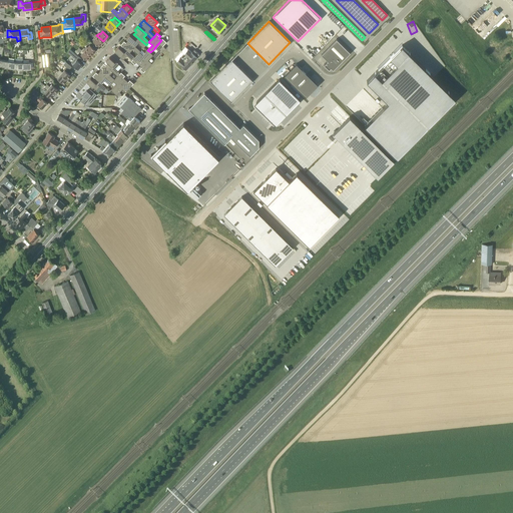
[(143,48),(146,45),(133,34),(131,36),(129,35),(126,39),(128,40),(135,46),(138,43),(143,48)]
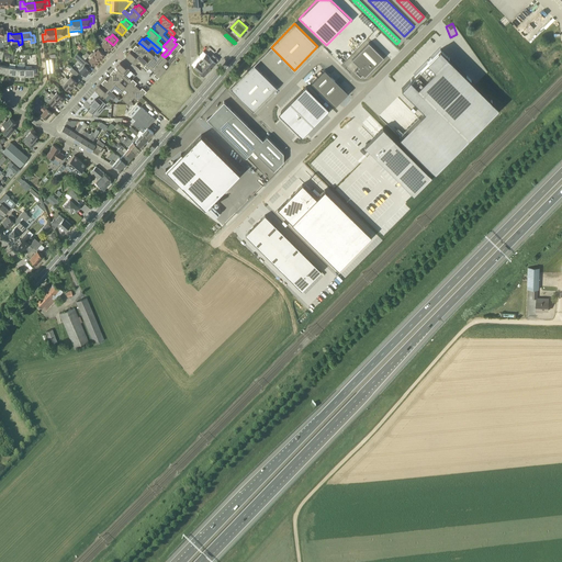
[(109,51),(113,45),(105,38),(103,42),(104,43),(102,45),(109,51)]
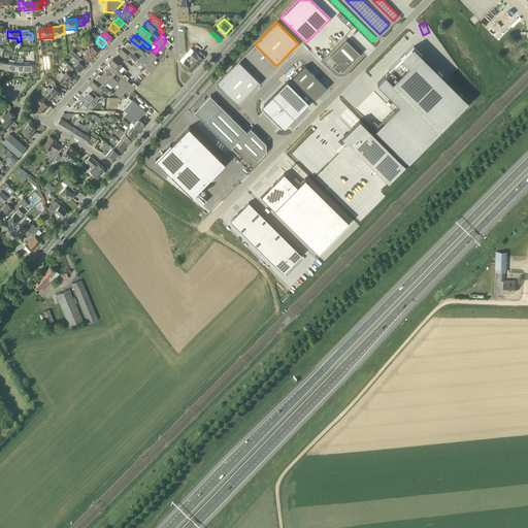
[(158,58),(161,60),(170,50),(168,47),(171,43),(167,39),(166,41),(159,50),(160,50),(163,53),(158,58)]
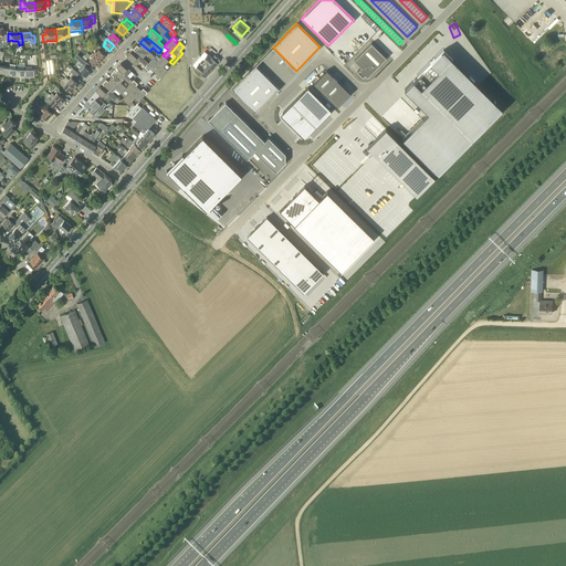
[(365,74),(367,76),(386,58),(371,43),(355,60),(363,67),(360,70),(360,69),(357,71),(363,76),(365,74)]
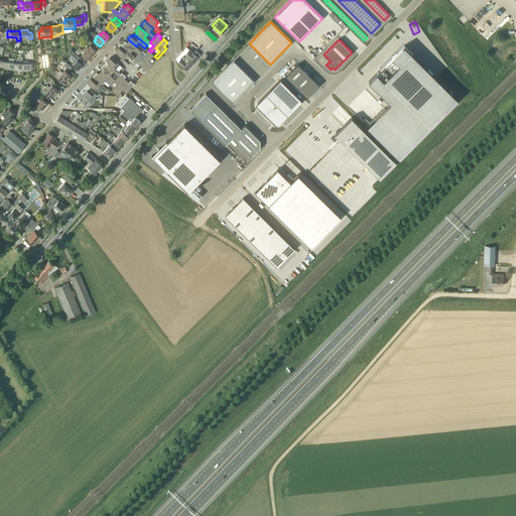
[(141,51),(136,46),(129,40),(127,43),(125,41),(121,45),(123,46),(130,53),(131,53),(133,49),(138,54),(140,52),(141,51)]
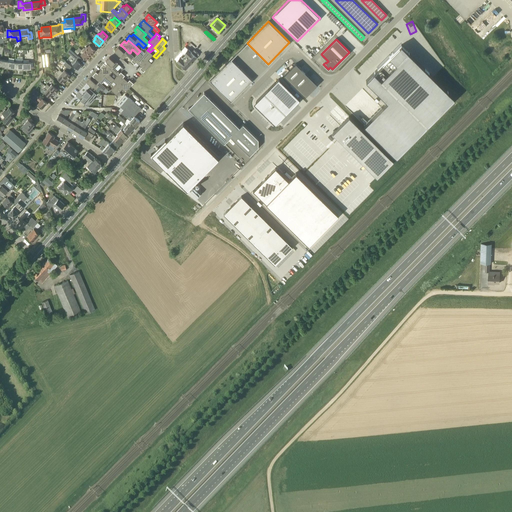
[(458,97),(405,43),(369,79),(391,100),(367,124),(400,156),(458,97)]
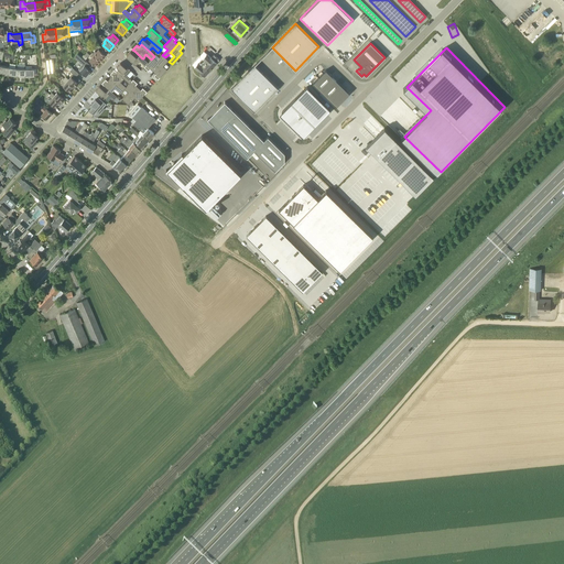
[(94,54),(100,60),(105,55),(99,50),(96,52),(95,51),(94,54)]
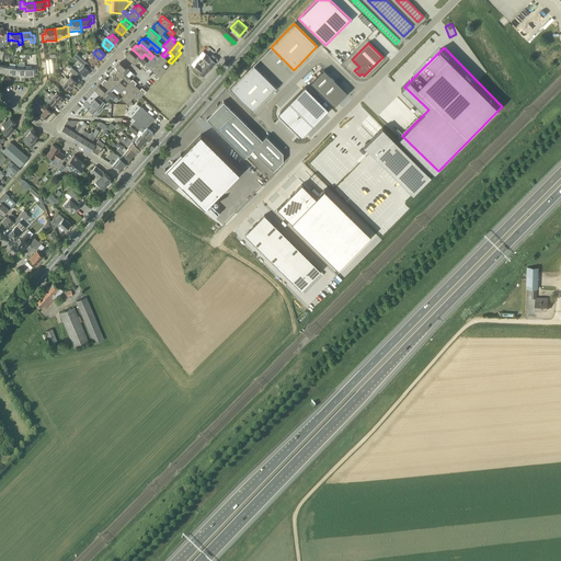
[(148,63),(142,58),(141,58),(134,50),(132,54),(129,52),(126,56),(132,61),(135,66),(139,60),(145,66),(148,63)]
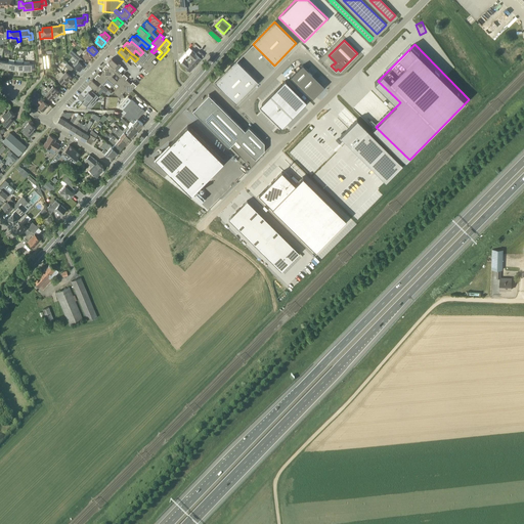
[(193,51),(191,49),(189,48),(179,60),(180,62),(184,66),(190,72),(202,58),(204,55),(199,51),(197,54),(193,51)]
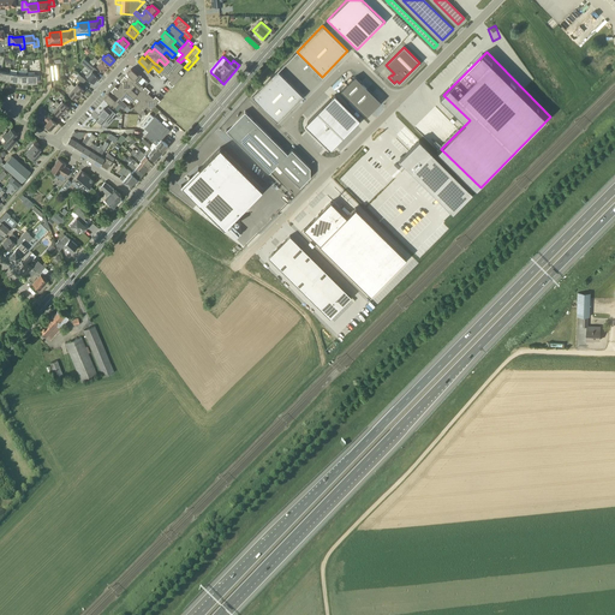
[(103,72),(109,65),(102,59),(99,61),(100,63),(97,66),(103,72)]
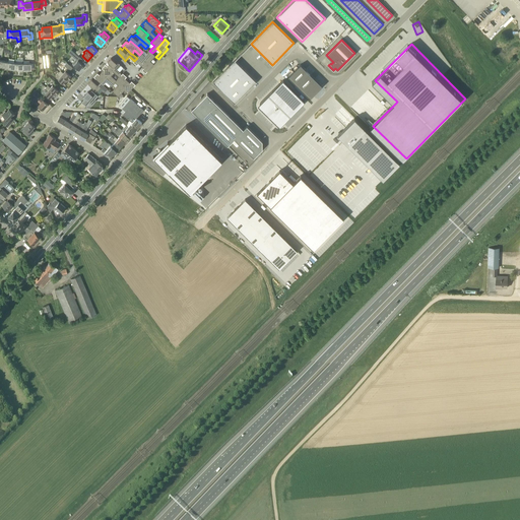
[(141,66),(152,53),(149,51),(145,56),(141,53),(139,55),(137,58),(134,61),(133,62),(137,65),(138,64),(141,66)]
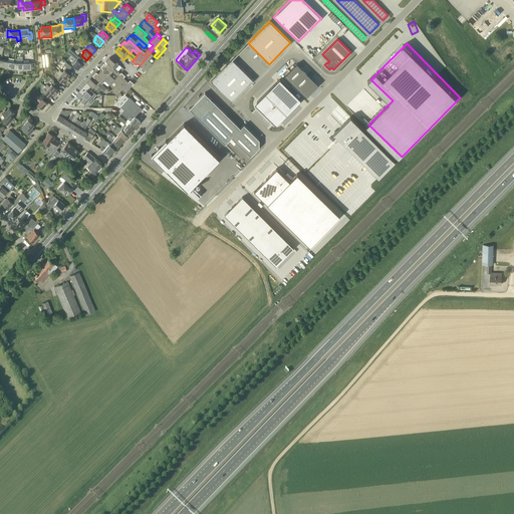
[(74,52),(71,55),(76,60),(74,62),(73,61),(71,63),(78,69),(82,64),(80,62),(82,59),(77,55),(74,52)]
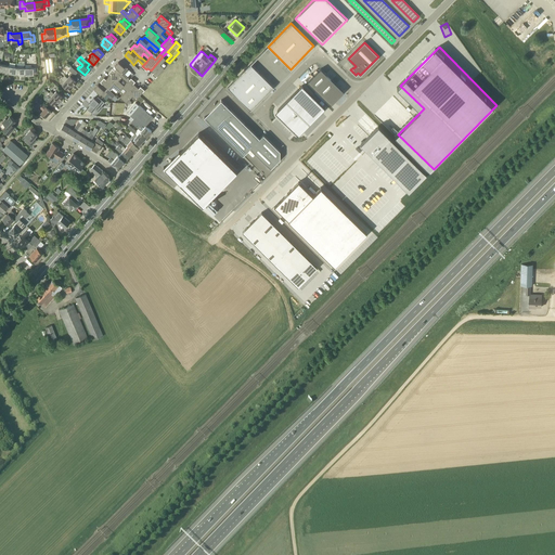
[(166,60),(163,56),(151,71),(153,73),(152,75),(155,78),(165,68),(160,65),(166,60)]
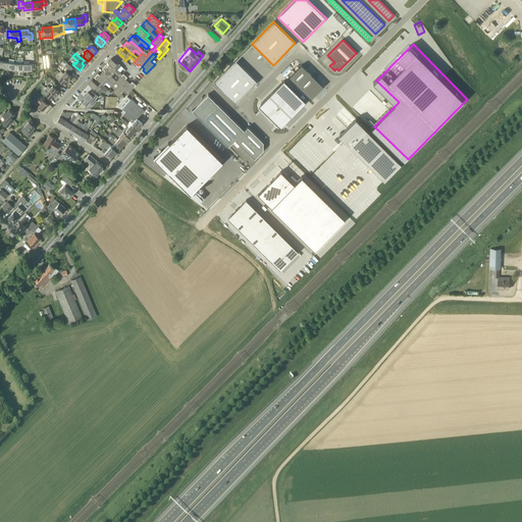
[(117,70),(121,65),(117,62),(117,63),(111,58),(108,62),(110,64),(108,66),(107,66),(115,72),(114,73),(119,77),(122,74),(117,70)]
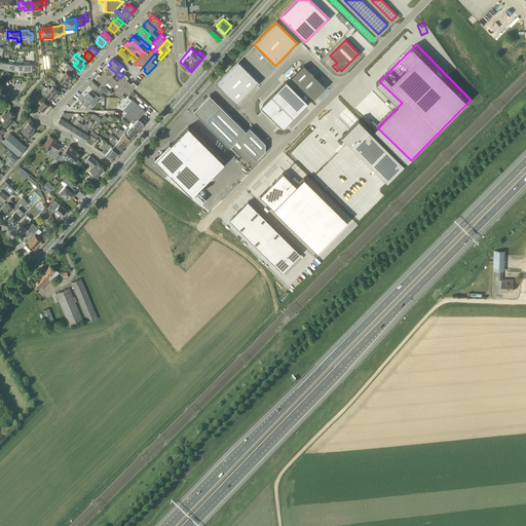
[(15,64),(14,64),(14,61),(9,60),(9,63),(8,63),(7,70),(10,71),(10,70),(15,70),(15,64)]
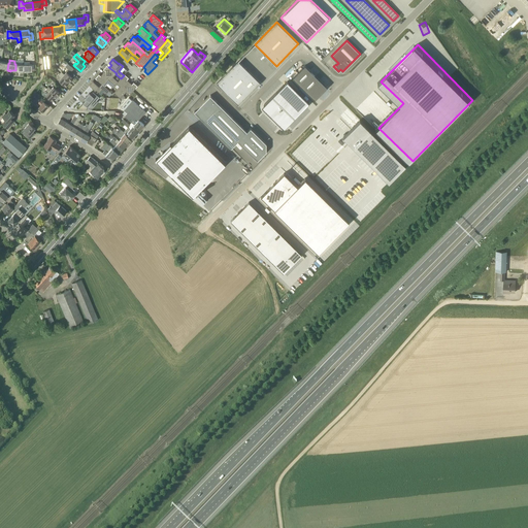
[(260,83),(250,72),(238,61),(217,83),(238,104),(260,83)]
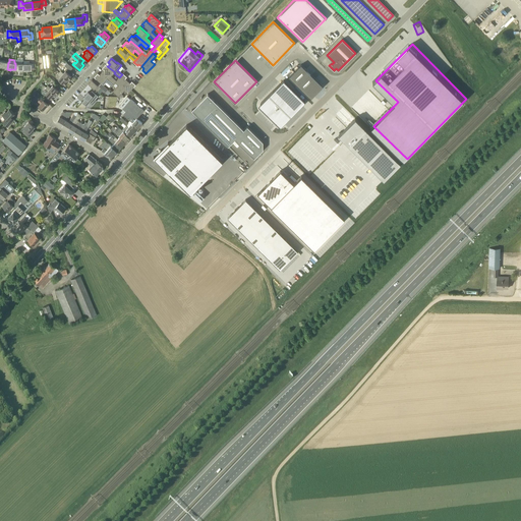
[(32,64),(30,64),(30,61),(24,61),(24,64),(23,64),(23,71),(26,71),(26,70),(32,70),(32,64)]
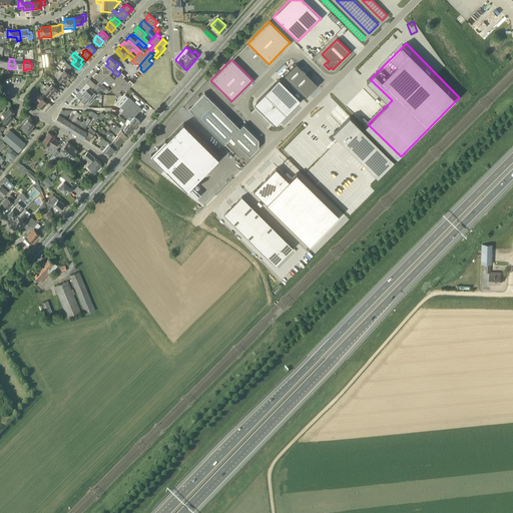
[(105,65),(106,65),(104,63),(100,67),(102,69),(100,71),(112,82),(113,81),(115,79),(110,75),(112,72),(113,71),(105,65)]
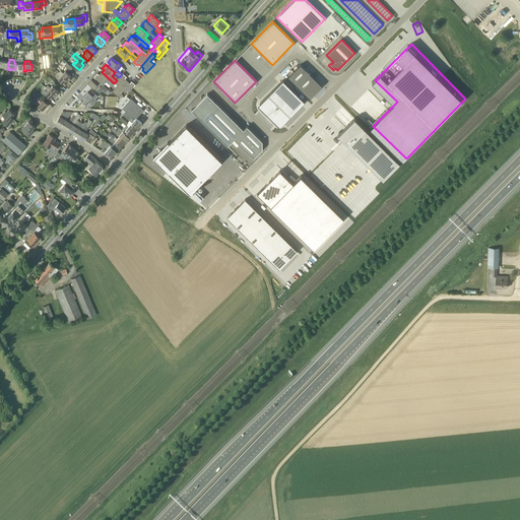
[(321,86),(321,84),(301,65),(288,77),(310,98),(321,86)]
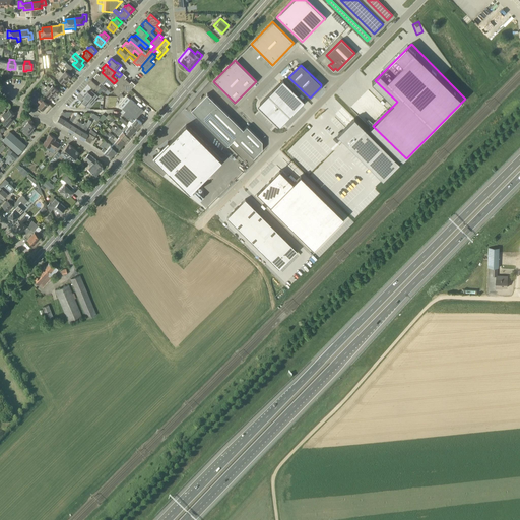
[(72,76),(74,74),(71,71),(70,72),(67,69),(66,71),(65,71),(63,73),(61,71),(59,72),(68,81),(72,76)]
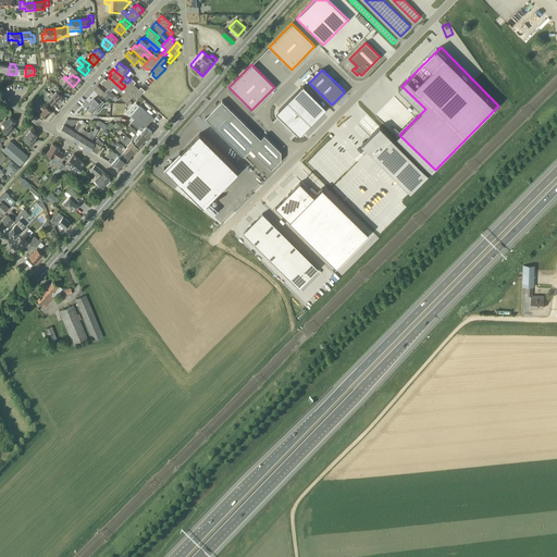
[(70,91),(73,87),(63,77),(62,79),(64,83),(62,85),(70,91)]
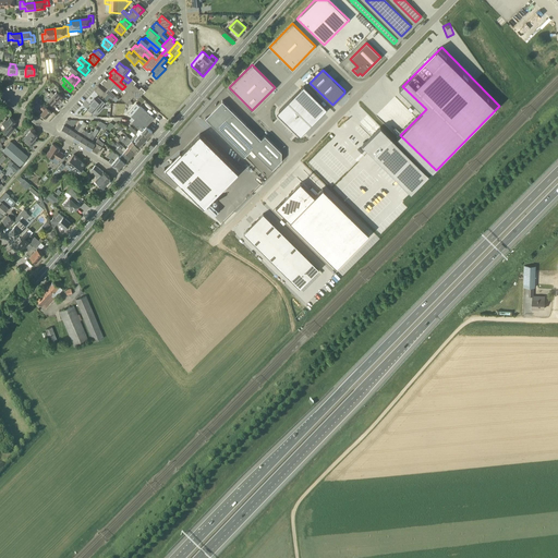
[(120,93),(122,89),(109,77),(107,81),(105,79),(100,83),(102,84),(110,92),(111,92),(113,87),(120,93)]
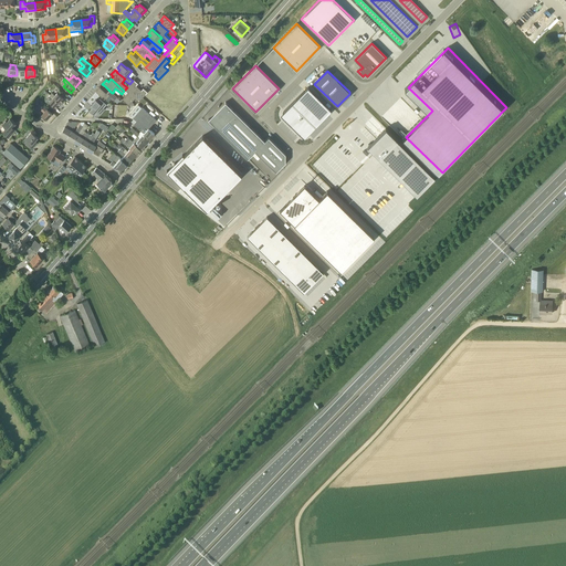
[(138,83),(134,80),(133,81),(129,84),(127,87),(125,90),(128,93),(123,100),(126,103),(138,88),(136,85),(138,83)]
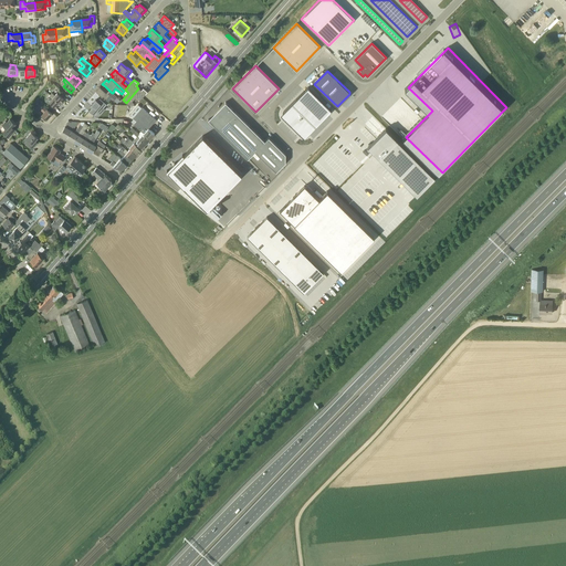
[(118,97),(113,93),(112,93),(104,85),(102,88),(100,86),(96,91),(106,100),(109,96),(115,101),(118,97)]
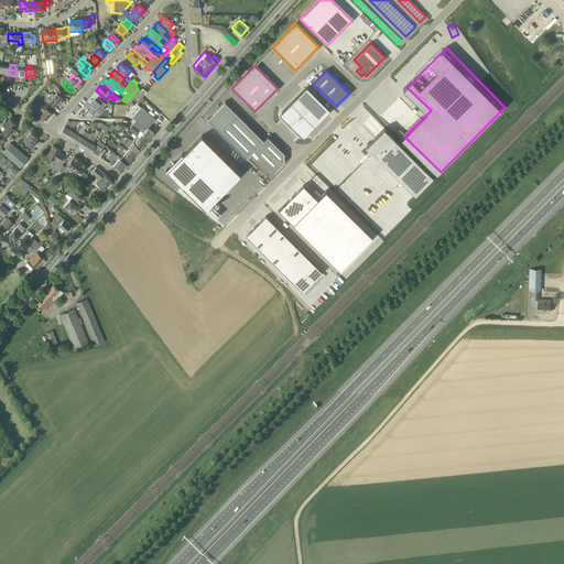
[(283,118),(295,130),(296,131),(297,132),(299,132),(300,132),(300,133),(301,133),(302,133),(303,133),(304,133),(305,133),(306,133),(306,132),(307,132),(308,132),(310,131),(311,130),(331,110),(307,87),(283,110),(283,111),(282,111),(282,112),(282,114),(282,115),(282,116),(282,117),(283,118)]
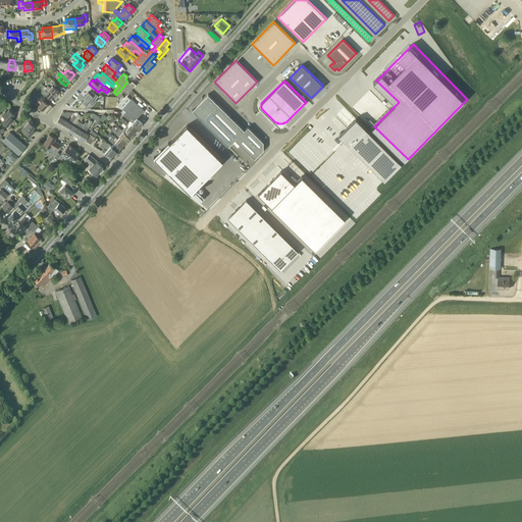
[(127,94),(136,85),(133,82),(131,84),(127,82),(116,95),(118,97),(124,91),(127,94)]
